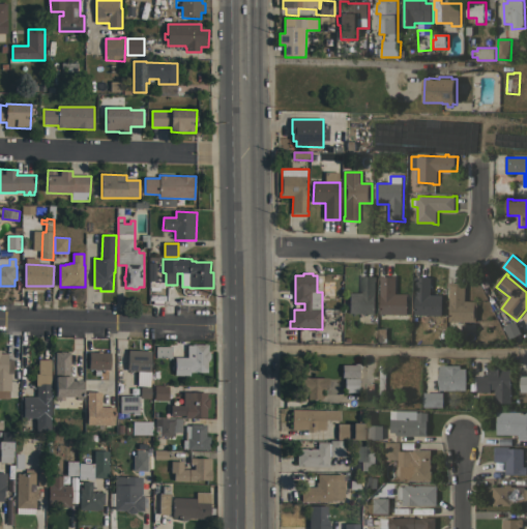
[(350,314),(350,294),(362,294),(362,276),(378,277),(378,282),(377,282),(377,315),(350,314)]
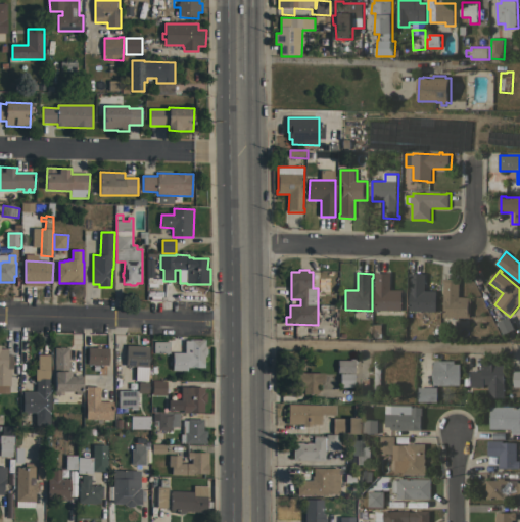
[(377,311),(377,277),(376,277),(376,273),(392,274),(392,290),(404,291),(404,311),(386,311),(377,311)]
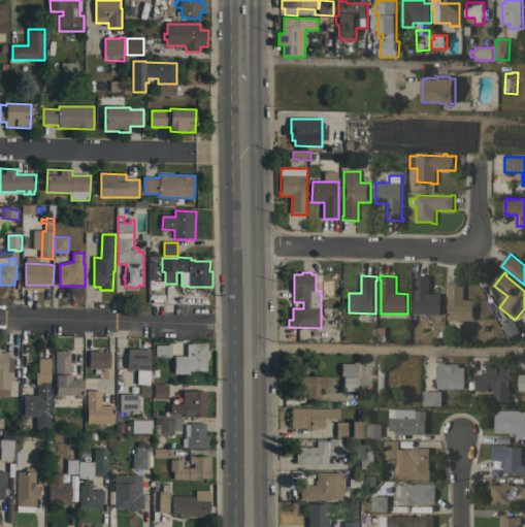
[(415,314),(416,281),(415,281),(415,276),(431,277),(430,294),(443,294),(441,315),(415,314)]
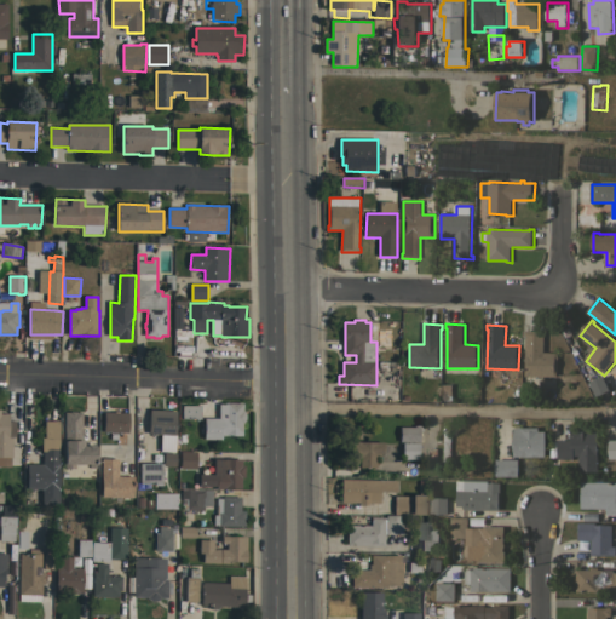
[(560,354),(560,360),(559,360),(558,377),(543,377),(542,387),(528,387),(528,377),(527,377),(528,337),(527,337),(527,332),(546,332),(546,353),(560,354)]
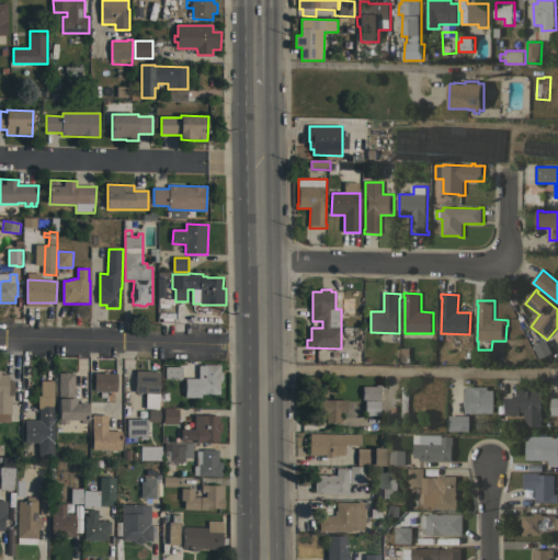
[(221,384),(220,395),(202,395),(202,398),(186,398),(186,379),(205,379),(205,365),(221,365),(221,372),(223,372),(224,376),(224,379),(221,384)]
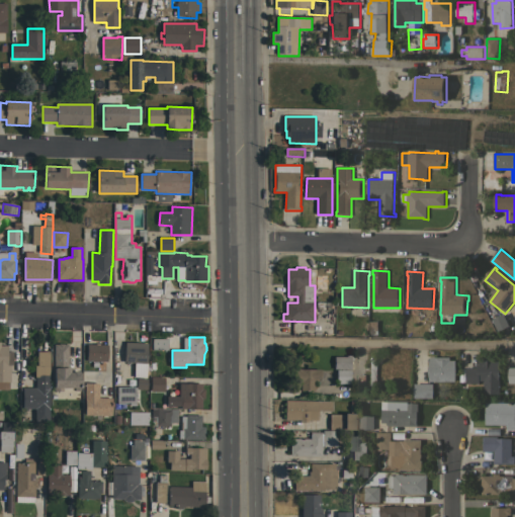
[(169,339),(169,350),(154,350),(154,339),(169,339)]
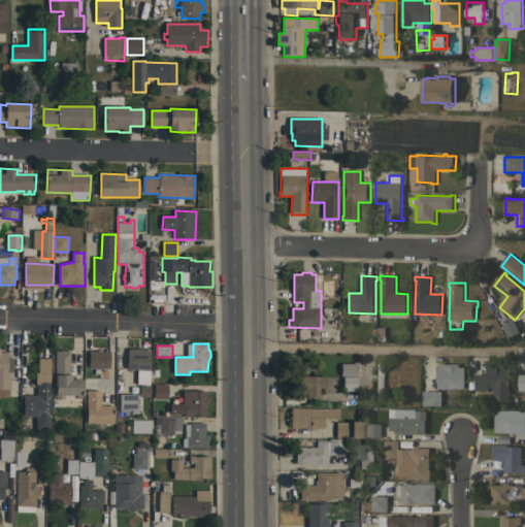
[(8,353),(8,359),(15,359),(14,372),(12,372),(12,390),(10,390),(10,398),(0,397),(0,350),(1,350),(1,353),(8,353)]
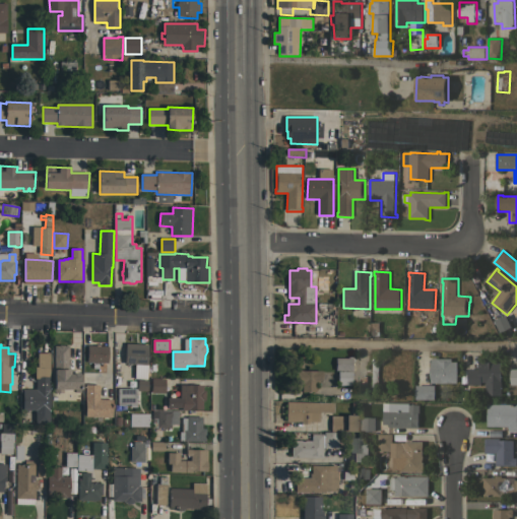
[(149,345),(148,365),(149,365),(148,380),(136,379),(136,365),(126,364),(127,344),(149,345)]
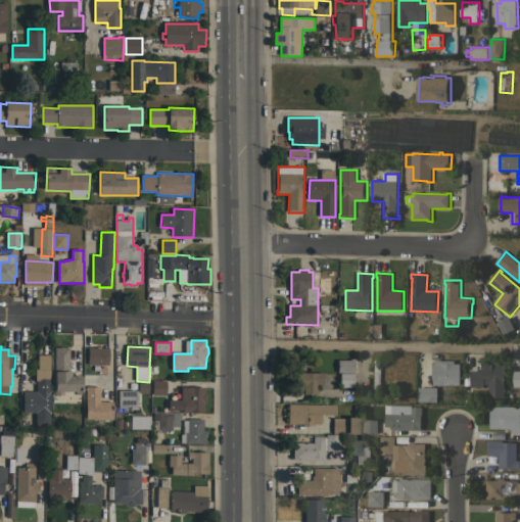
[(56,348),(60,348),(60,347),(65,347),(65,348),(71,348),(71,372),(72,372),(72,376),(74,376),(75,375),(80,375),(81,376),(83,376),(83,392),(65,392),(65,395),(56,395),(56,348)]
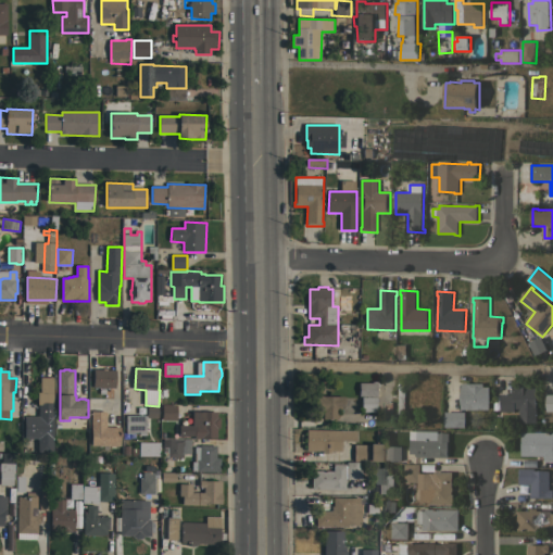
[(117,371),(116,389),(95,388),(95,370),(117,371)]
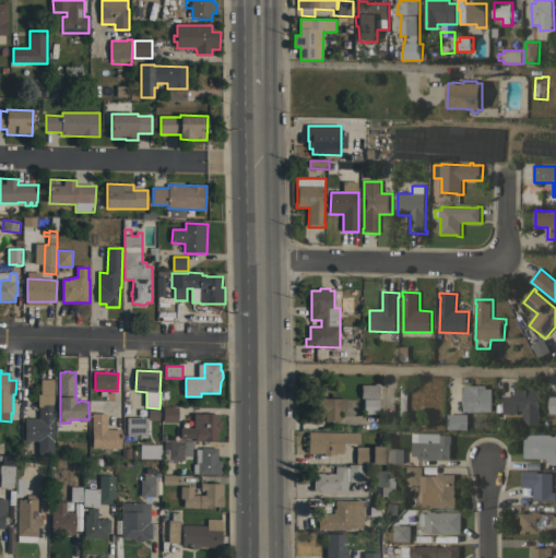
[(55,441),(25,441),(25,419),(39,419),(39,407),(38,407),(38,394),(42,394),(42,380),(55,380),(55,441)]
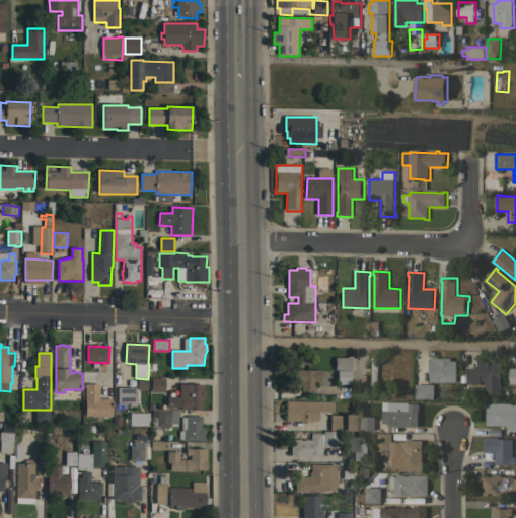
[(337,358),(349,358),(349,357),(356,357),(356,361),(353,361),(353,371),(337,370),(337,358)]
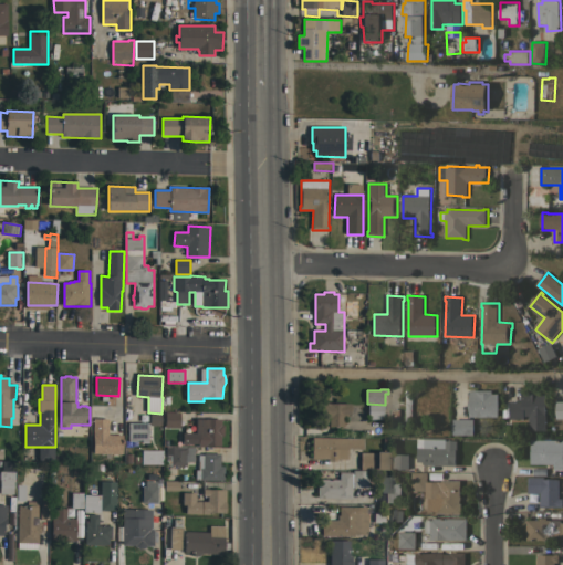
[(471,418),(471,390),(493,390),(493,395),(499,395),(499,418),(471,418)]
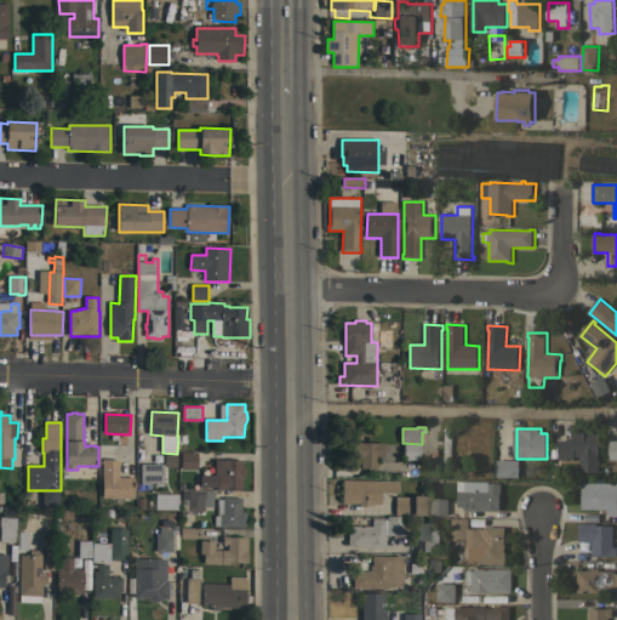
[(600,472),(582,473),(582,458),(576,458),(576,460),(561,460),(561,442),(575,442),(575,430),(598,430),(598,434),(600,434),(600,472)]
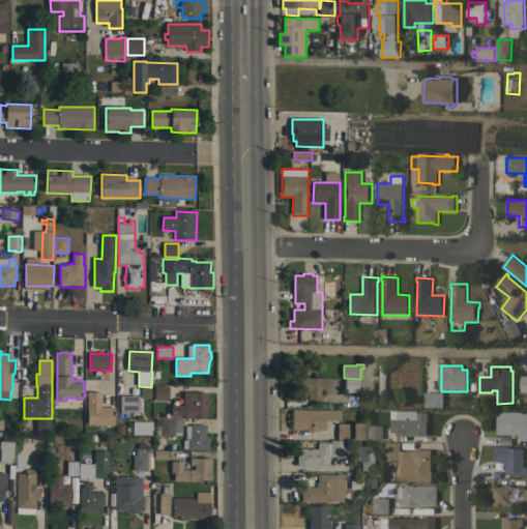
[(329,390),(323,390),(323,400),(309,400),(309,391),(298,391),(298,378),(329,379),(329,390)]
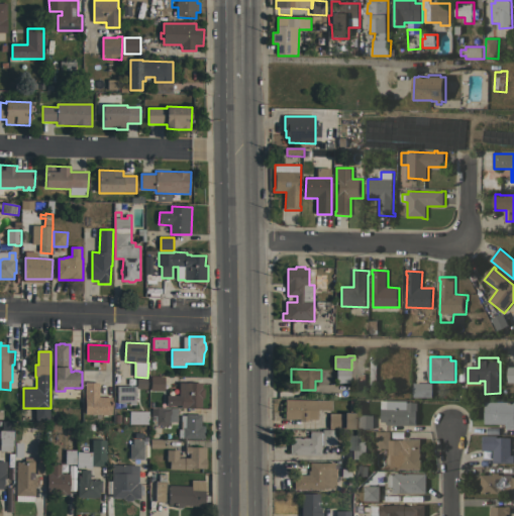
[(513,370),(505,369),(505,383),(513,382),(513,370)]
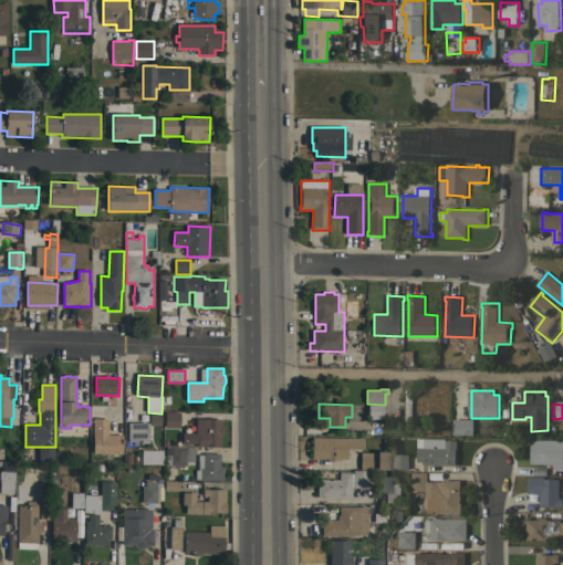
[(385,405),(384,420),(369,419),(369,405),(385,405)]
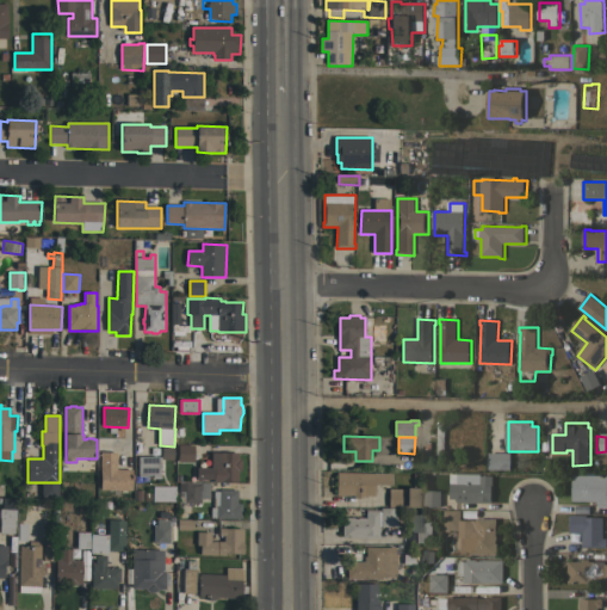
[(196,447),(196,462),(179,462),(179,445),(196,447)]
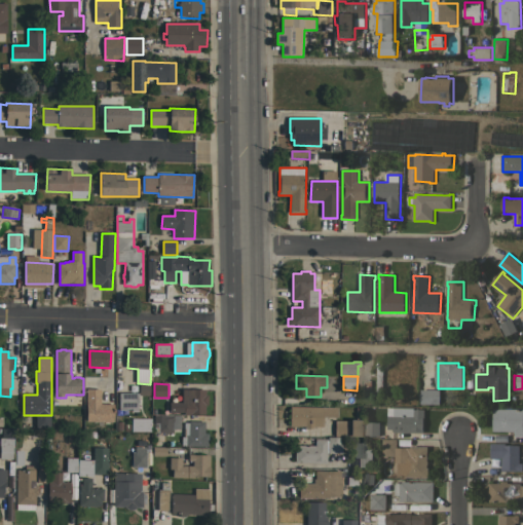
[(86,422),(87,389),(102,389),(101,404),(114,405),(114,409),(114,422),(86,422)]
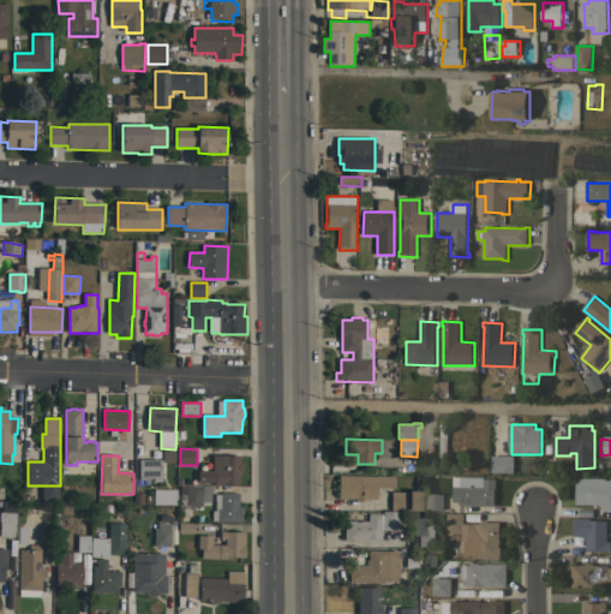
[(214,455),(241,455),(241,463),(245,463),(244,475),(241,475),(241,486),(225,484),(225,486),(216,486),(216,483),(199,483),(199,470),(214,471),(214,455)]
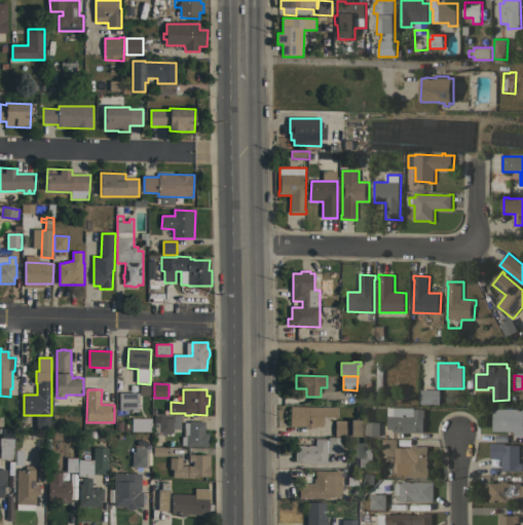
[(442,390),(442,405),(422,405),(422,390),(442,390)]
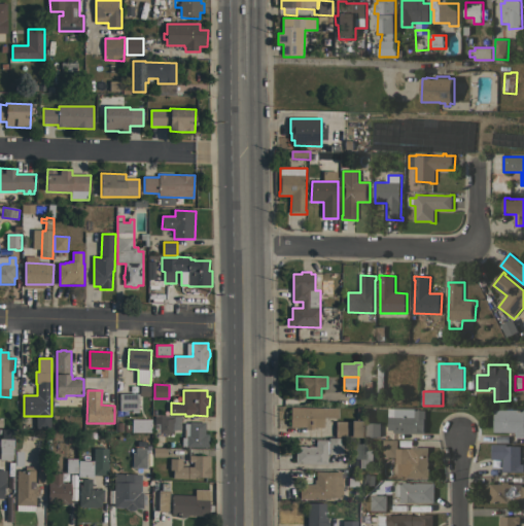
[(140,394),(140,412),(120,412),(120,394),(140,394)]
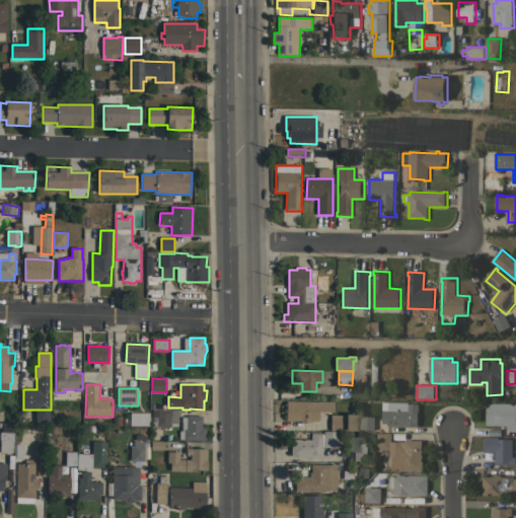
[(320,402),(320,422),(311,422),(310,424),(302,423),(302,422),(287,421),(287,401),(320,402)]
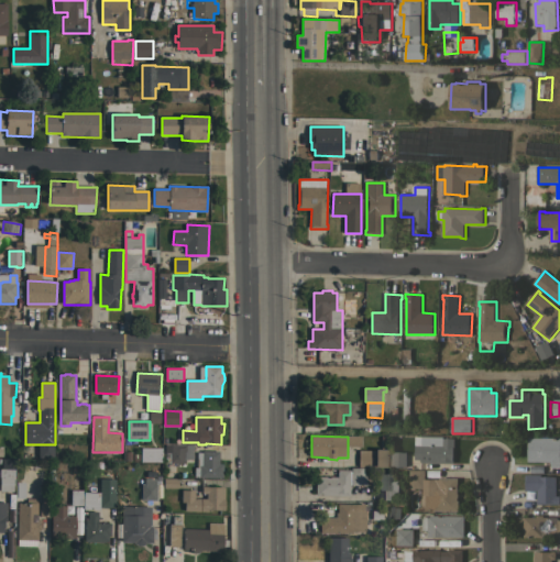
[(416,461),(417,437),(445,438),(445,439),(457,439),(457,448),(454,448),(454,461),(456,461),(456,464),(423,463),(423,461),(416,461)]
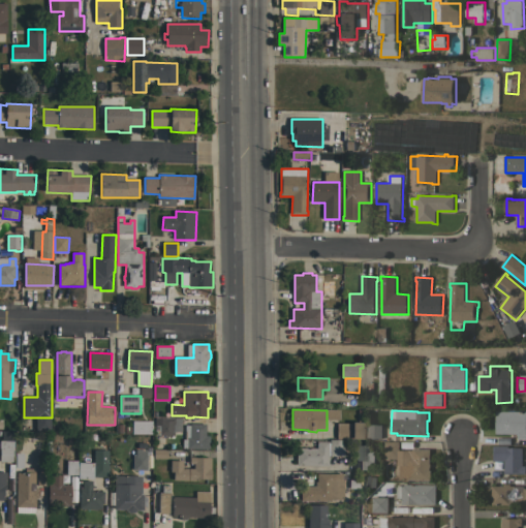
[(498,434),(497,411),(525,411),(525,440),(520,440),(520,434),(498,434)]
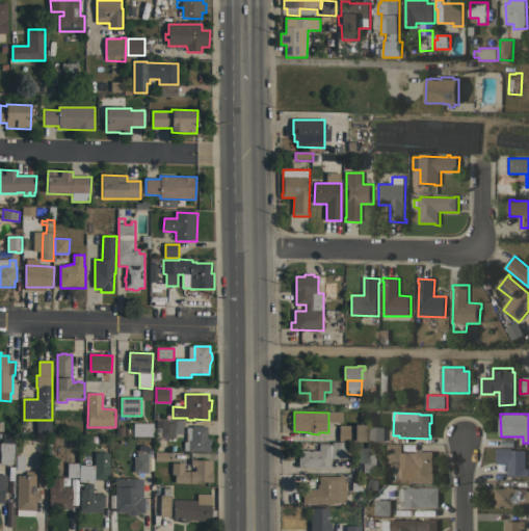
[(184,421),(184,434),(176,434),(176,439),(162,439),(162,437),(157,437),(158,420),(184,421)]
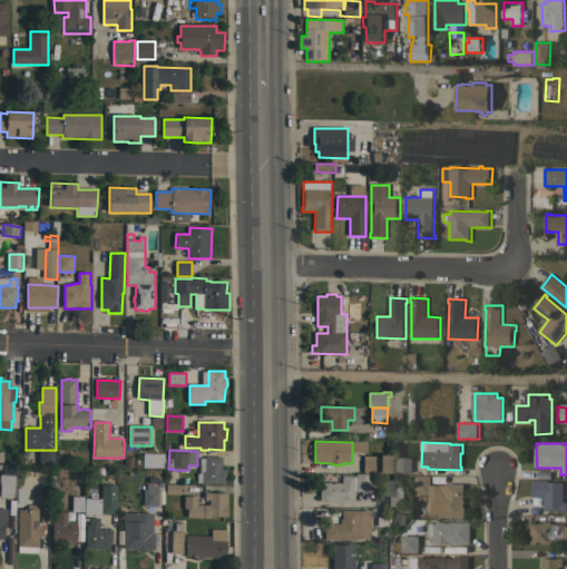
[(165,454),(165,468),(145,469),(145,454),(165,454)]
